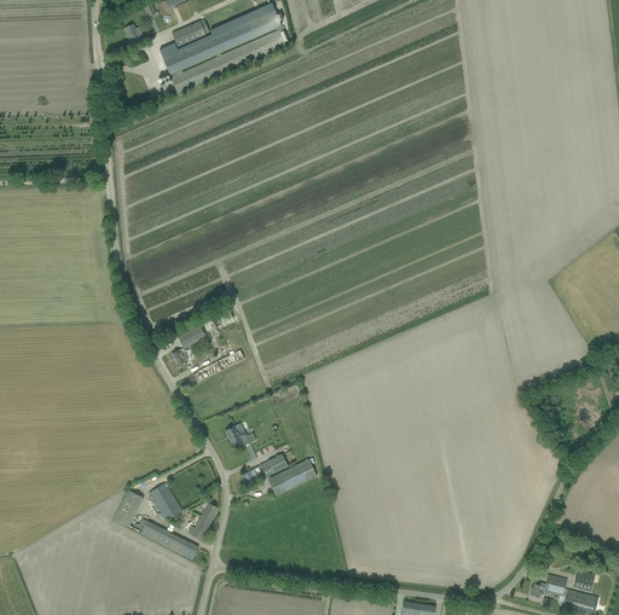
[(149,0),(143,3),(149,13),(156,11),(155,9),(151,0),(149,0)]
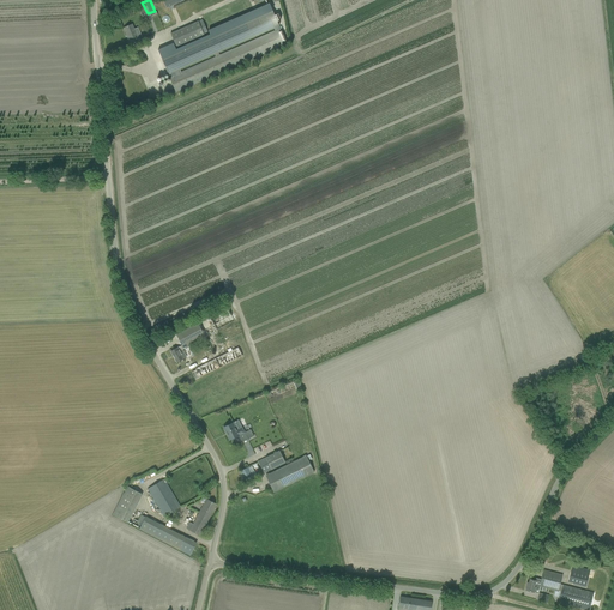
[(210,29),(209,30),(203,16),(170,30),(174,38),(157,47),(162,56),(168,71),(169,71),(170,74),(169,74),(175,89),(181,86),(284,41),(278,26),(220,52),(218,49),(278,23),(272,8),(274,8),(270,0),(209,28),(210,29)]
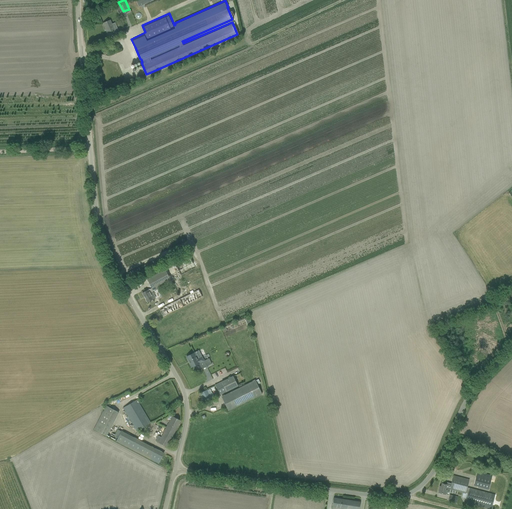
[(110,17),(107,18),(103,20),(109,34),(116,31),(110,17)]
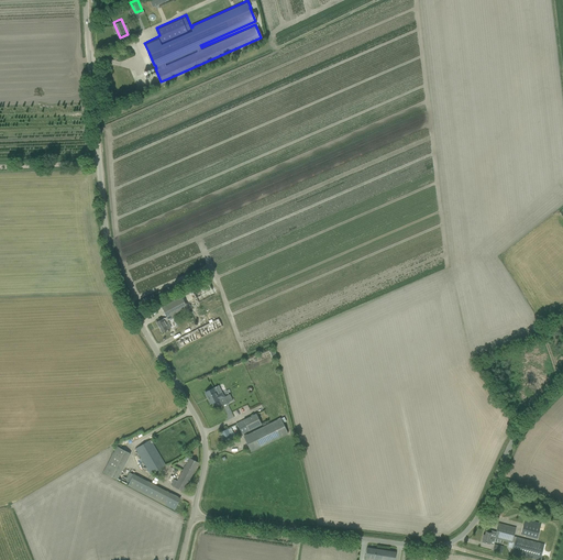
[(208,278),(191,287),(199,300),(214,292),(208,278)]
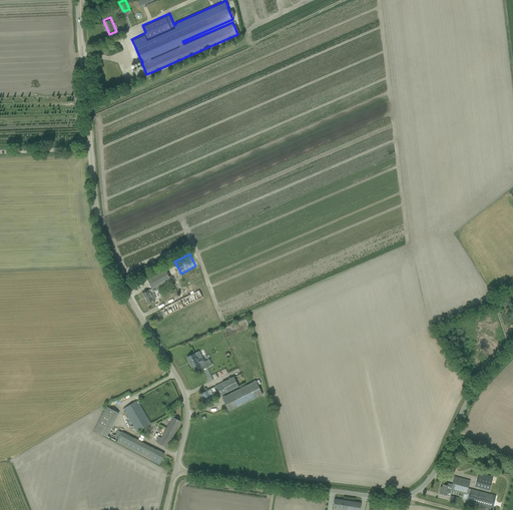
[(165,268),(152,275),(147,278),(152,286),(149,288),(142,291),(147,300),(154,297),(150,291),(153,289),(171,280),(165,268)]
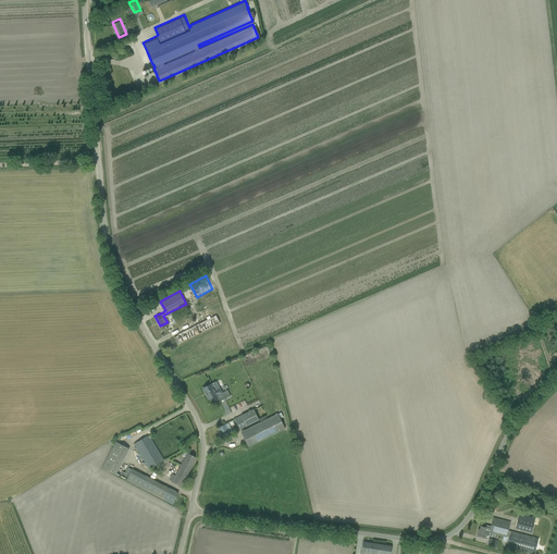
[(198,318),(199,320),(177,332),(177,333),(174,334),(177,342),(220,320),(215,312),(213,314),(212,311),(198,318)]
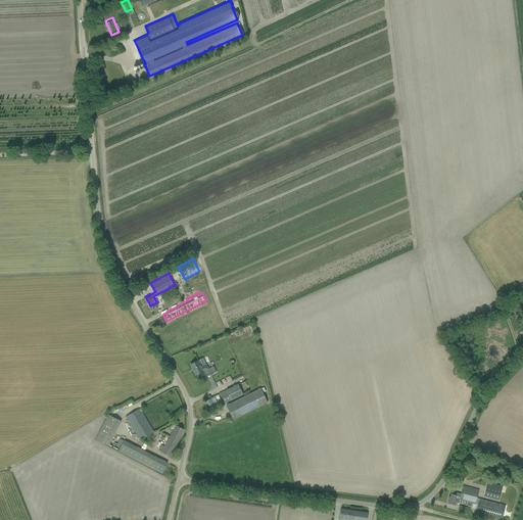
[(198,358),(195,360),(190,362),(195,372),(203,368),(208,366),(206,362),(201,364),(198,358)]
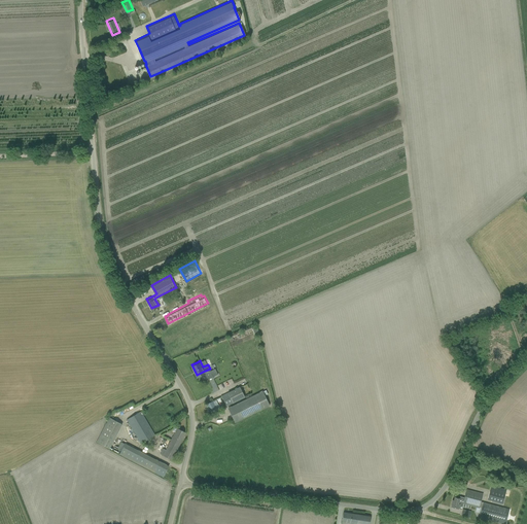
[(239,384),(221,393),(226,404),(244,394),(239,384)]
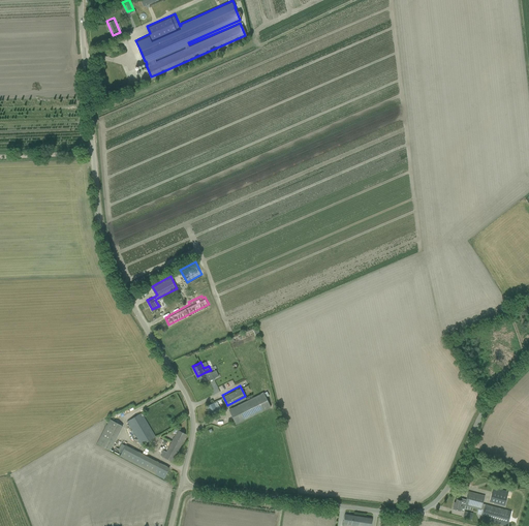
[(271,404),(263,391),(228,407),(236,422),(271,404)]
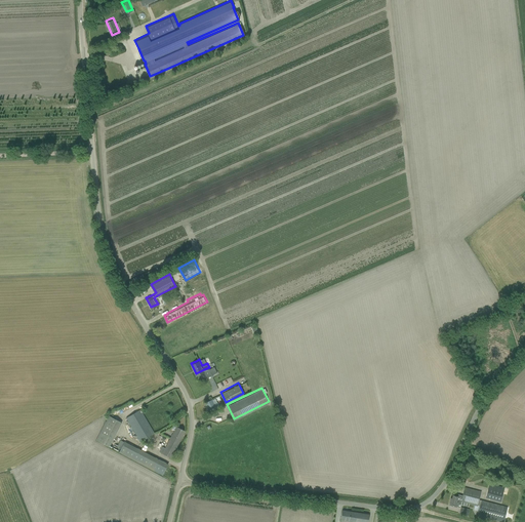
[(212,397),(205,400),(209,408),(216,405),(215,405),(219,404),(217,400),(214,402),(212,397)]
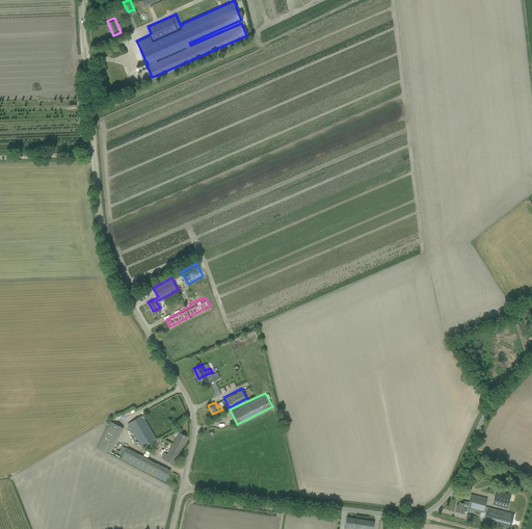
[(128,421),(141,445),(157,437),(142,413),(128,421)]
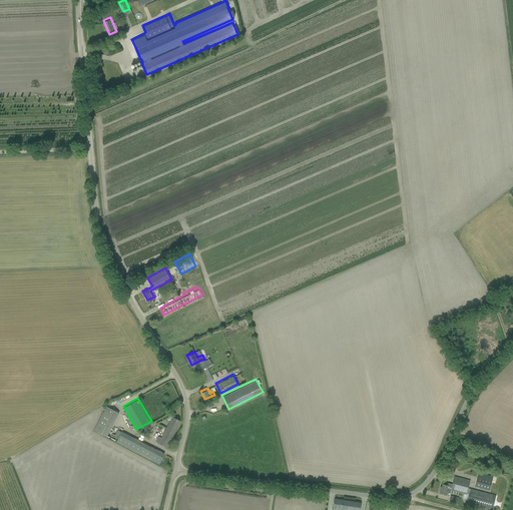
[(119,410),(106,404),(93,428),(106,434),(119,410)]
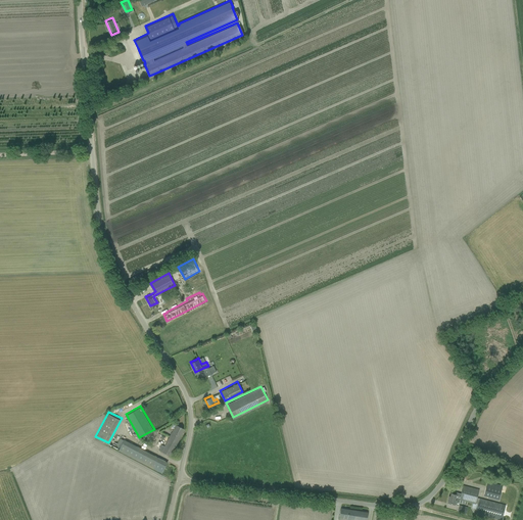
[(158,447),(165,452),(171,454),(185,427),(176,422),(164,443),(161,442),(158,447)]
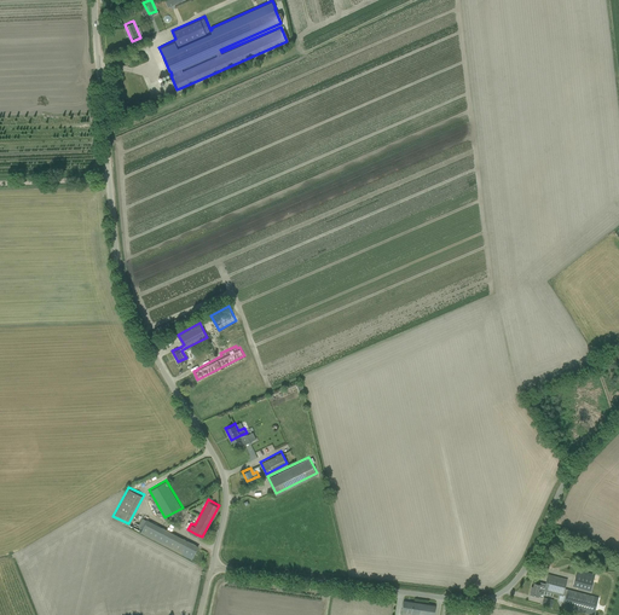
[(189,509),(185,516),(194,520),(197,514),(189,509)]
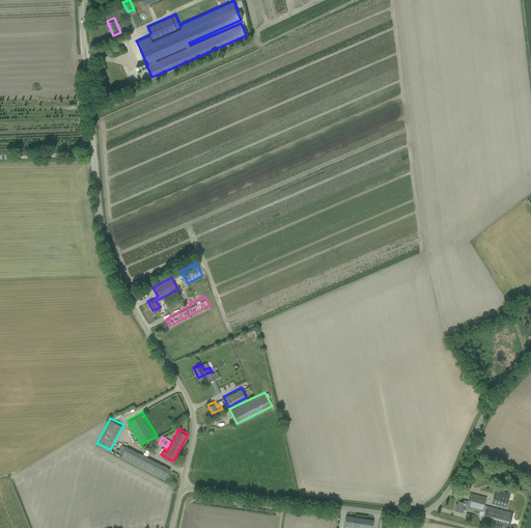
[(120,455),(152,472),(164,477),(169,467),(159,462),(127,444),(120,455)]
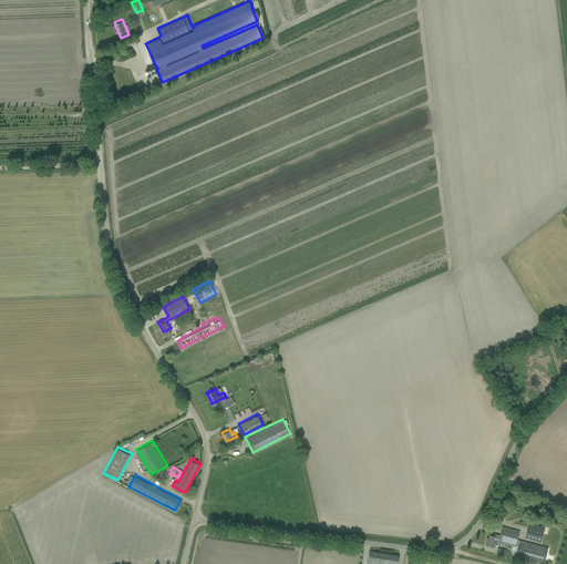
[(540,539),(545,524),(528,520),(525,535),(540,539)]
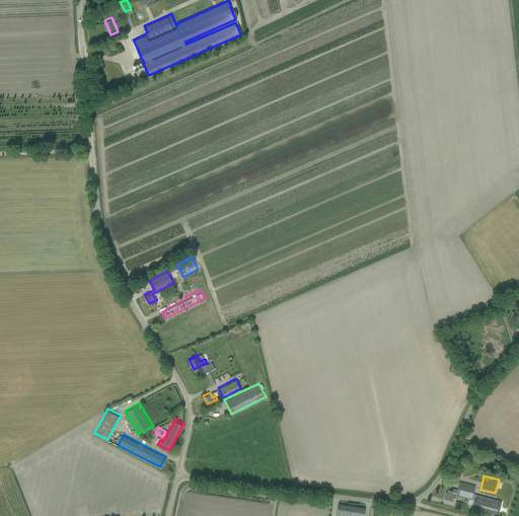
[(445,492),(444,497),(449,498),(450,498),(451,494),(455,495),(455,493),(469,497),(467,502),(472,503),(471,507),(478,509),(494,513),(498,514),(502,499),(498,498),(480,494),(473,492),(475,484),(464,481),(459,480),(457,488),(453,487),(452,489),(448,488),(446,493),(445,492)]
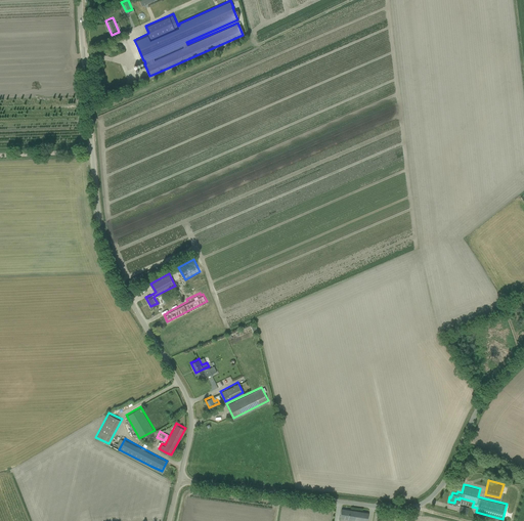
[(341,507),(339,518),(354,520),(355,519),(366,520),(368,511),(341,507)]
